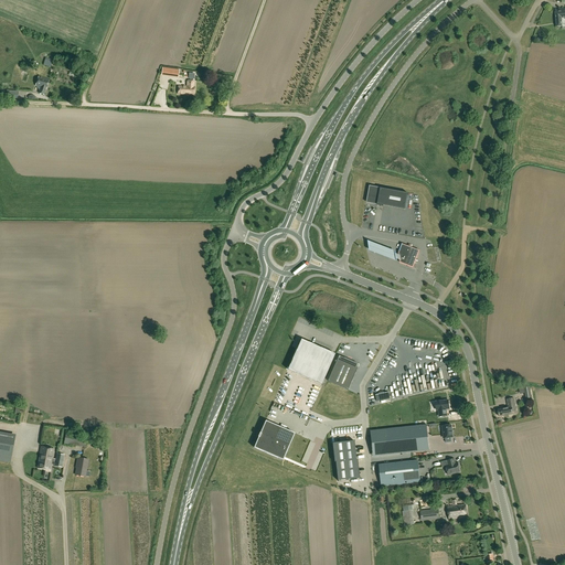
[(564,8),(555,10),(557,27),(564,25),(564,8)]
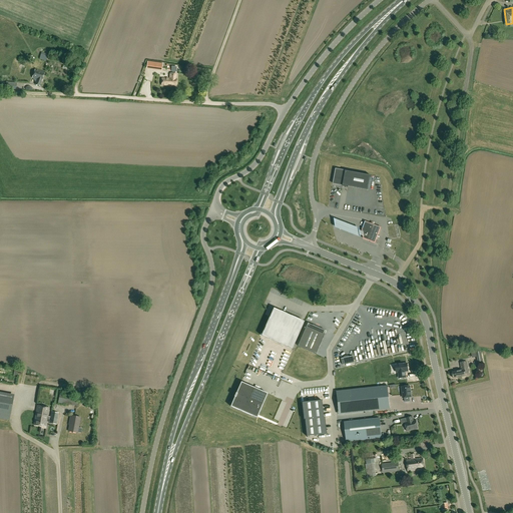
[(40,59),(46,61),(48,55),(41,53),(40,59)]
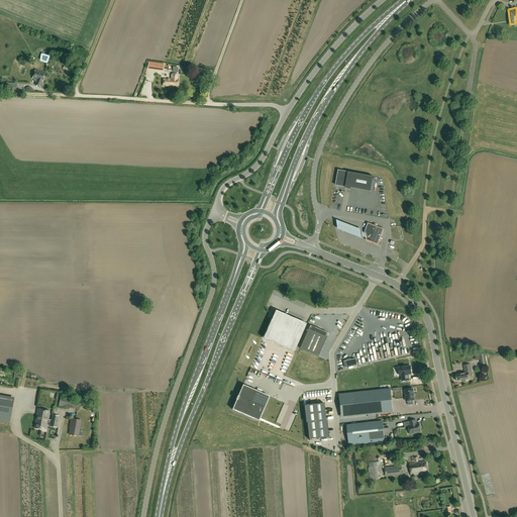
[(45,73),(35,70),(32,79),(37,80),(36,85),(40,87),(42,82),(45,73)]
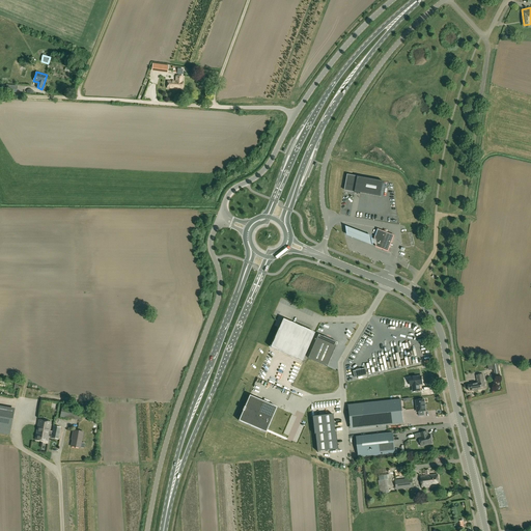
[(183,76),(176,76),(176,81),(168,81),(167,88),(183,89),(184,81),(183,81),(183,76)]
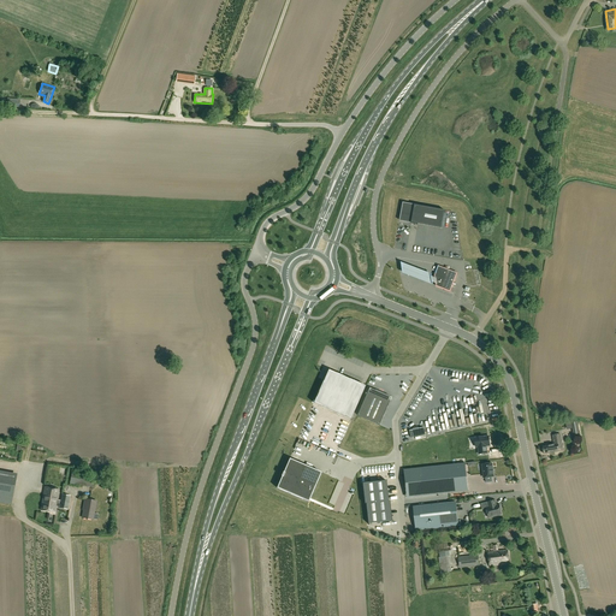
[(19,108),(21,100),(7,99),(7,107),(19,108)]
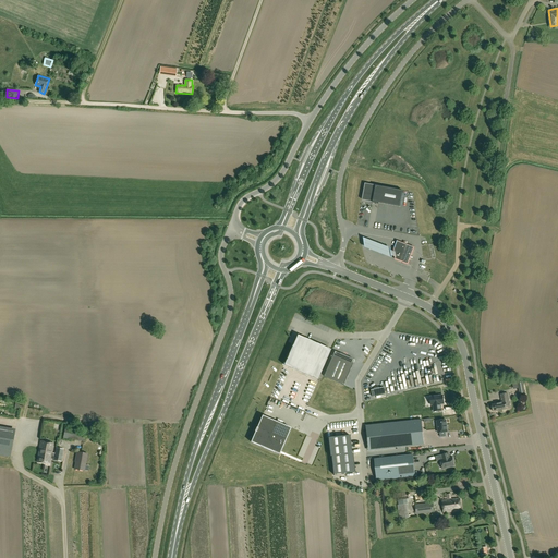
[(400,207),(403,191),(375,185),(376,185),(365,183),(362,199),(373,202),(373,203),(378,204),(378,203),(400,207)]
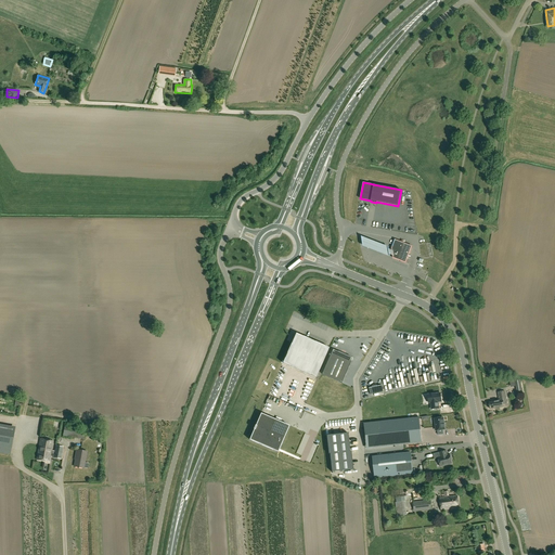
[(371,240),(362,236),(363,246),(372,249),(381,253),(390,257),(389,247),(379,243),(371,240)]
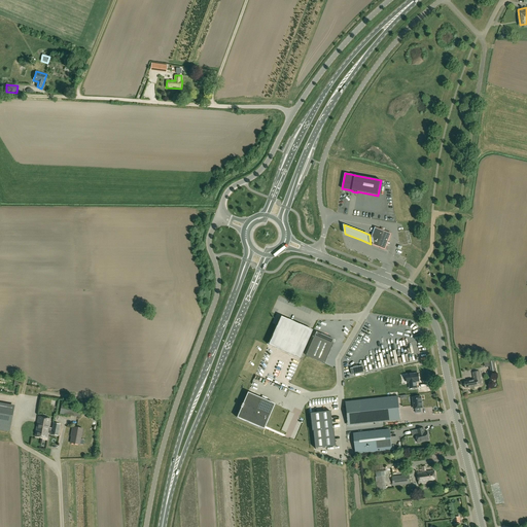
[(374,245),(379,247),(382,238),(388,241),(391,234),(376,227),(373,236),(374,245)]
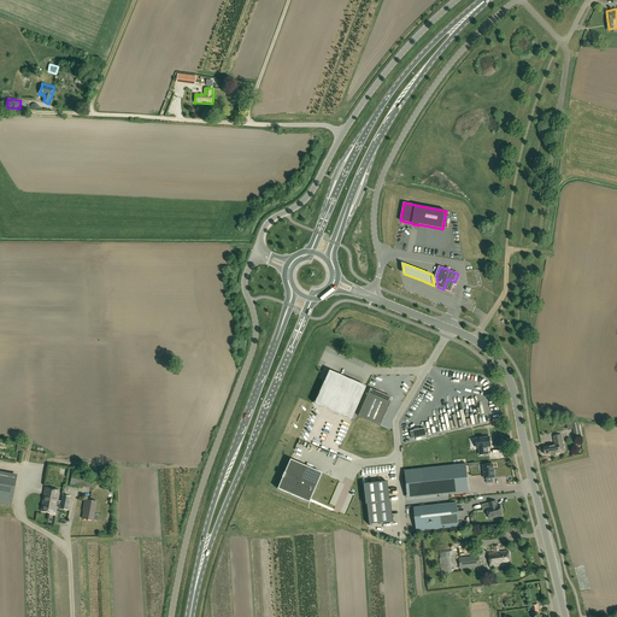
[(392,398),(369,388),(357,416),(378,425),(392,398)]
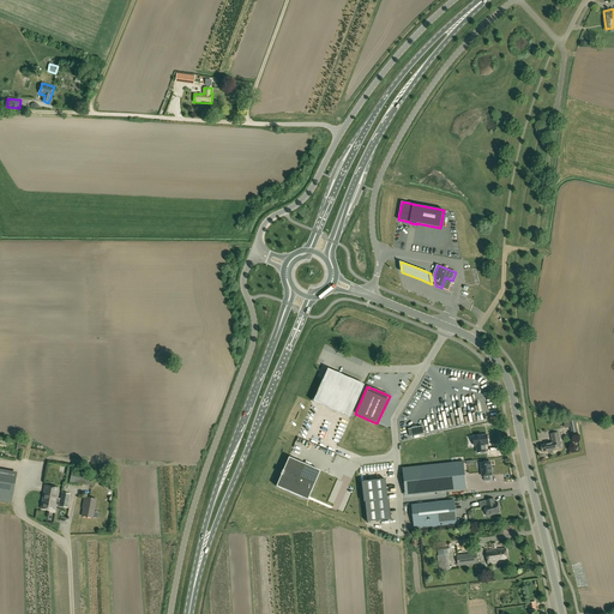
[(570,423),(572,434),(578,433),(576,420),(570,421),(570,419),(564,420),(565,425),(570,423)]
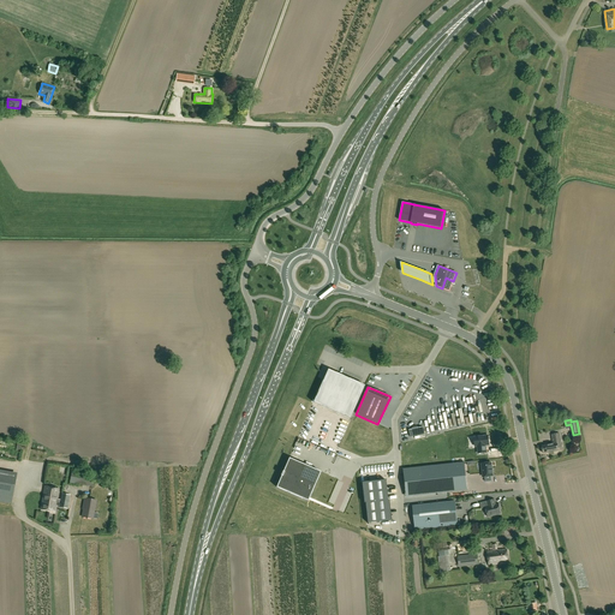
[(413,429),(408,430),(411,437),(424,434),(423,427),(418,428),(413,429)]
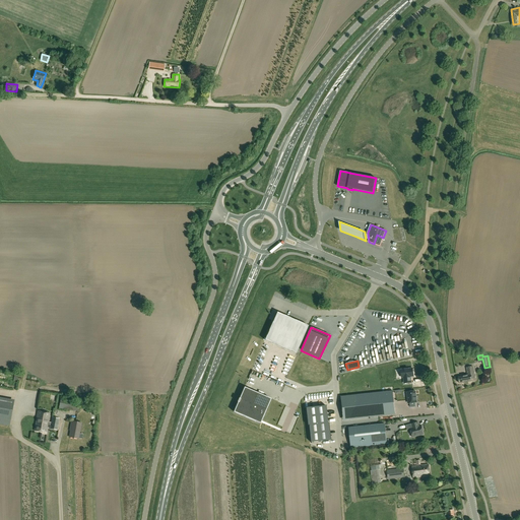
[(466,376),(459,377),(460,383),(467,382),(467,379),(469,379),(469,380),(472,379),(475,379),(473,367),(467,368),(468,375),(466,376)]
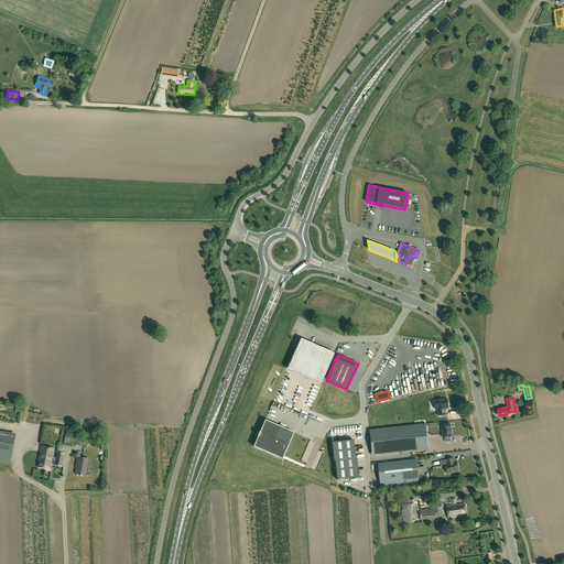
[(445,409),(448,408),(447,400),(435,401),(436,410),(437,409),(438,416),(446,415),(445,409)]
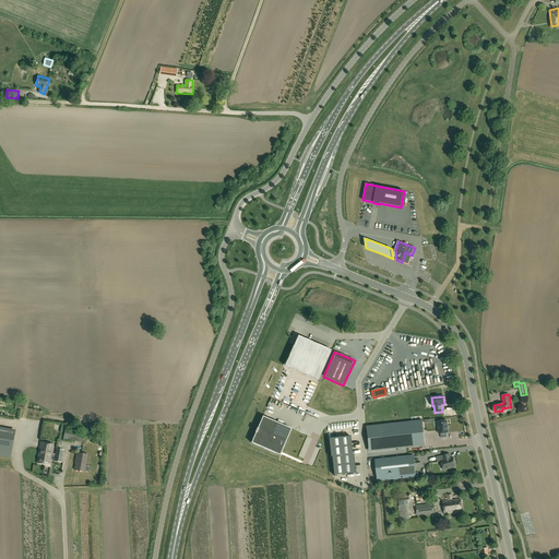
[(263,417),(251,443),(280,455),(292,429),(263,417)]
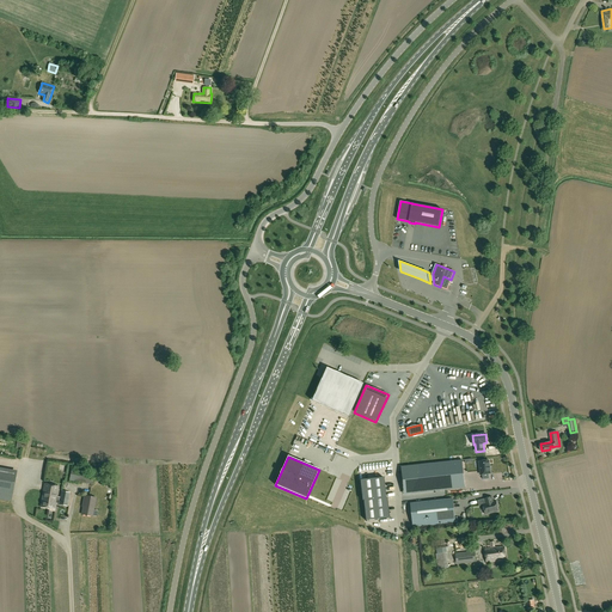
[(463,460),(407,465),(410,494),(465,488),(463,460)]
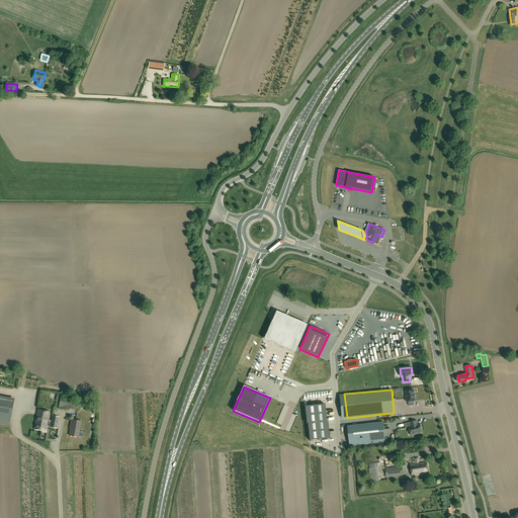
[(414,390),(406,391),(407,402),(409,402),(409,406),(414,406),(414,402),(415,401),(414,390)]
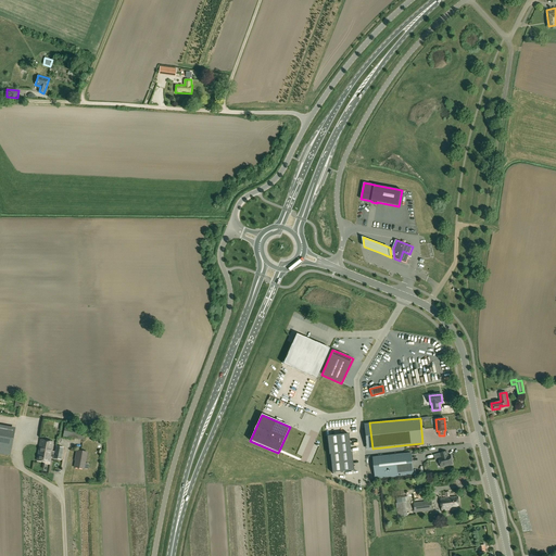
[(86,440),(88,429),(65,426),(63,437),(86,440)]
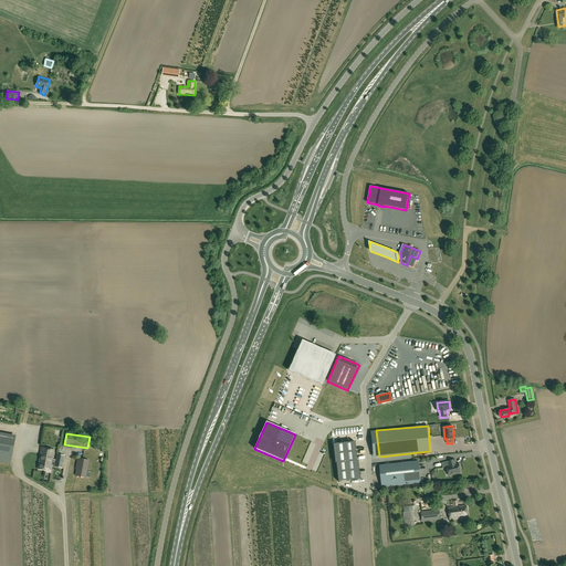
[(0,461),(11,464),(16,440),(0,437),(0,461)]
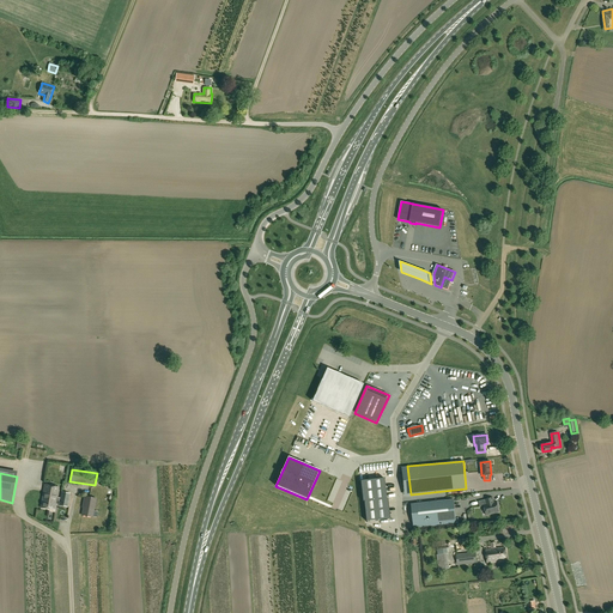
[(384,479),(360,481),(363,502),(364,502),(366,522),(390,519),(388,498),(387,498),(384,479)]
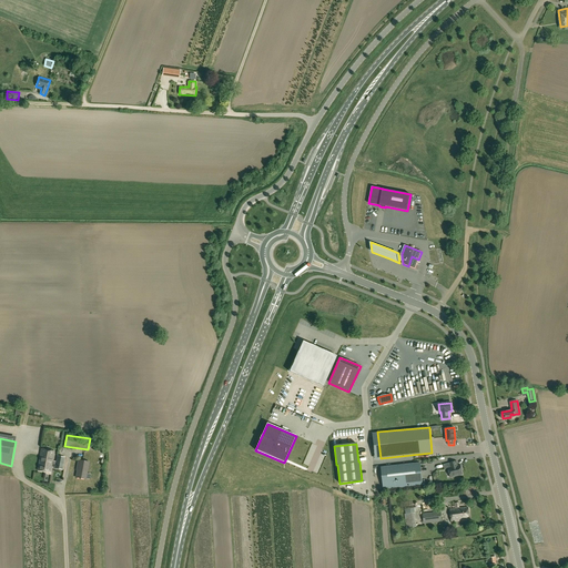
[(54,467),(54,468),(59,469),(63,470),(66,457),(57,456),(56,462),(53,460),(54,452),(41,449),(38,470),(51,473),(52,467),(54,467)]
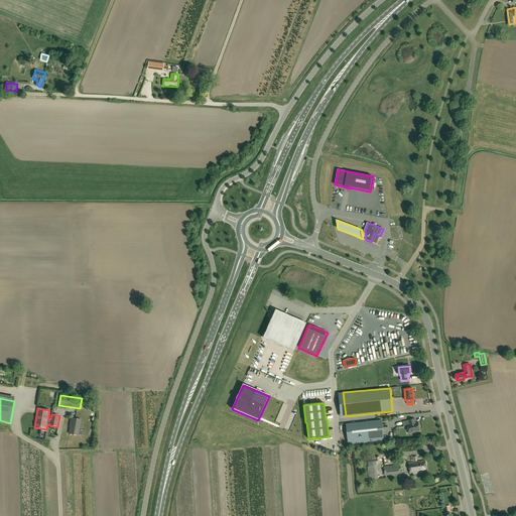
[(79,435),(82,419),(73,418),(71,425),(73,426),(72,427),(71,434),(79,435)]
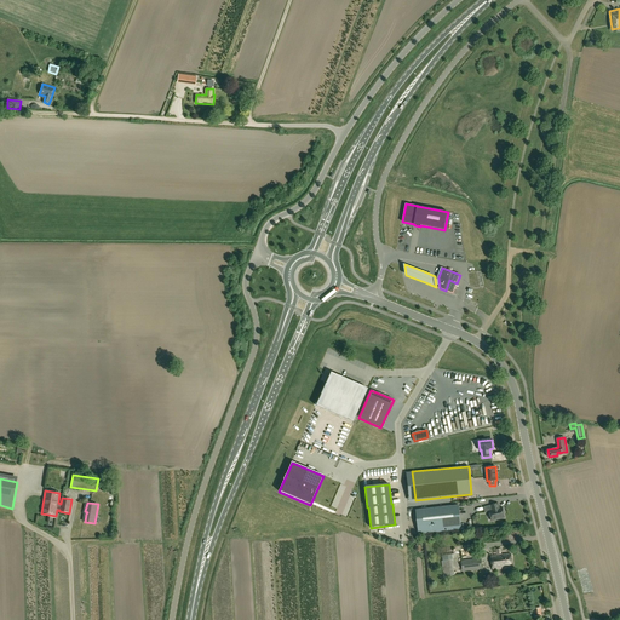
[(492,521),(505,518),(503,509),(500,509),(499,504),(492,506),(493,511),(489,511),(492,521)]
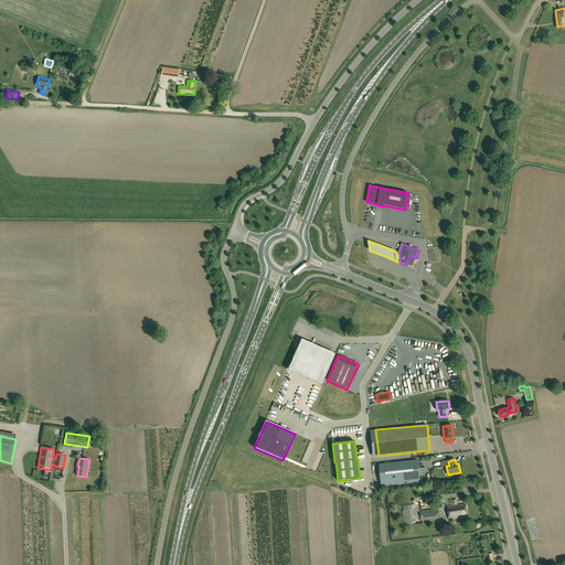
[(380,466),(382,488),(420,483),(418,460),(380,466)]
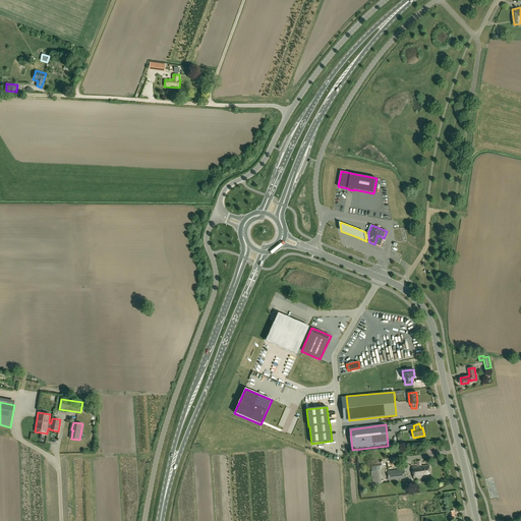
[(430,477),(429,465),(413,467),(414,478),(430,477)]
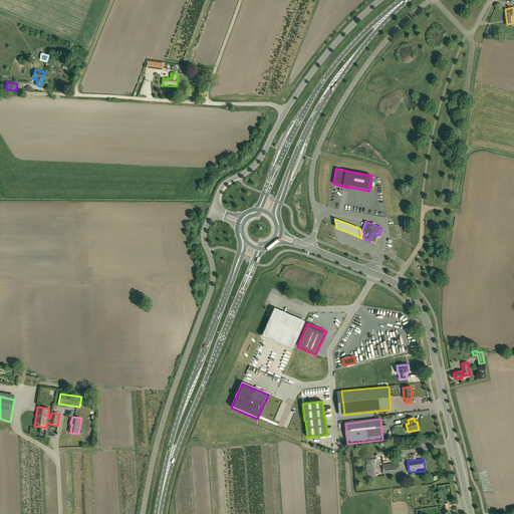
[(399,463),(382,464),(383,473),(400,471),(399,463)]
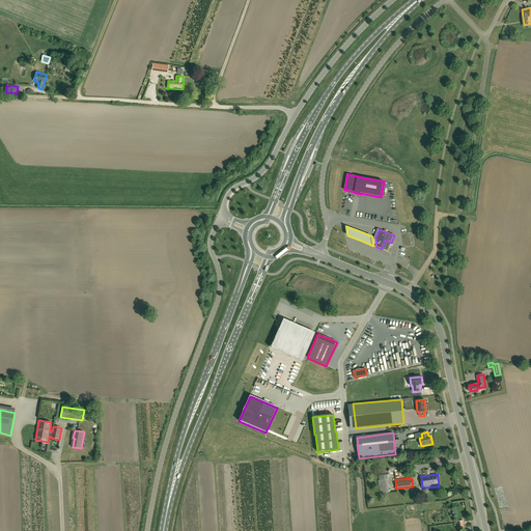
[(388,479),(379,480),(380,495),(389,494),(388,479)]
